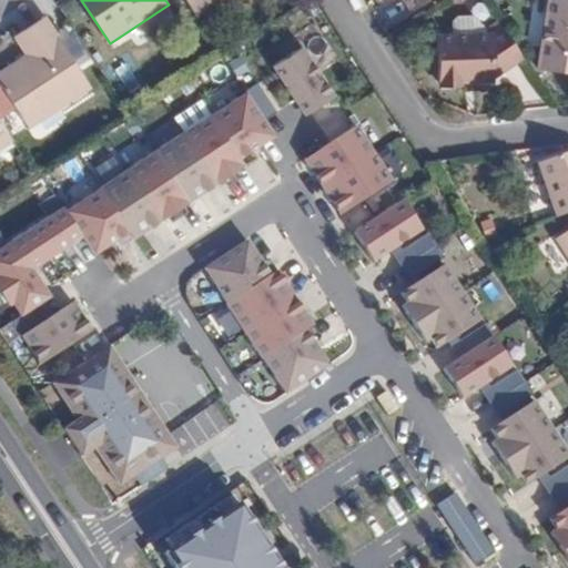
[(184,0),(199,20),(226,0),(184,0)]
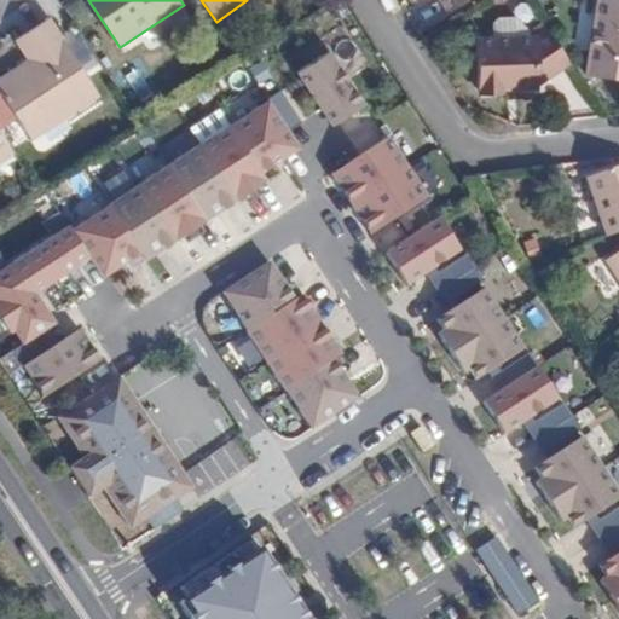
[(441,0),(450,12),(467,0),(441,0)]
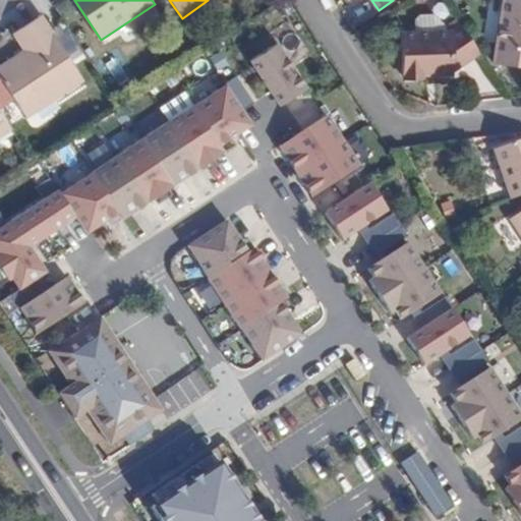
[(520,65),(520,0),(501,0),(493,61),(520,65)]
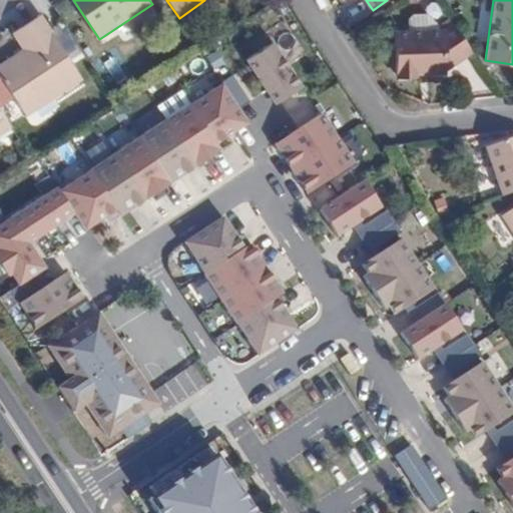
[(408,18),(409,30),(438,29),(425,13),(412,14),(408,18)]
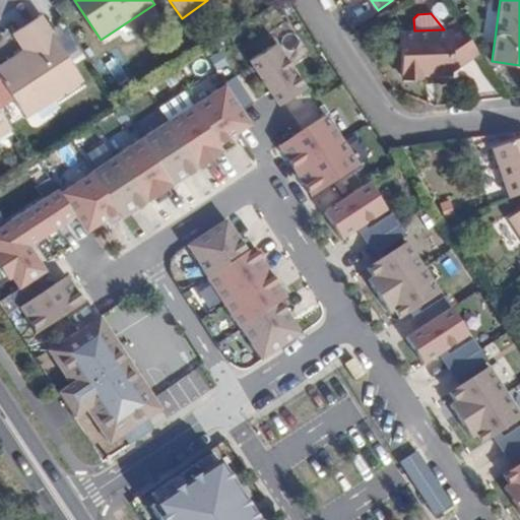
[(43,16),(12,34),(22,51),(0,65),(0,74),(29,120),(84,82),(43,16)]
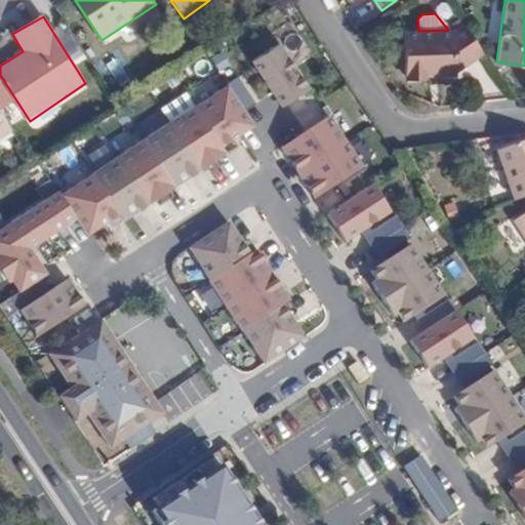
[(457,73),(484,54),(463,24),(456,30),(448,30),(418,31),(404,32),(406,78),(456,77),(457,73)]
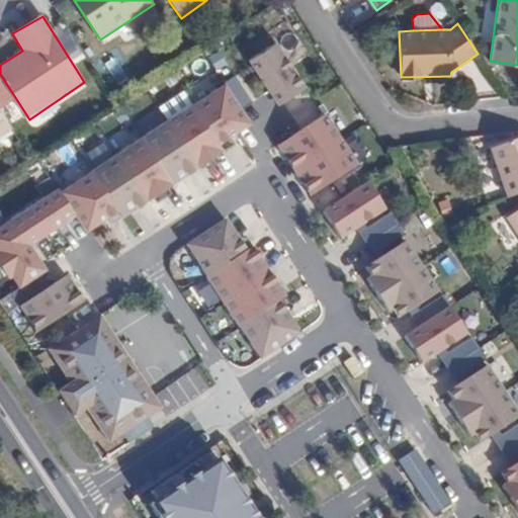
[(275,42),(249,60),(278,105),(305,88),(275,42)]
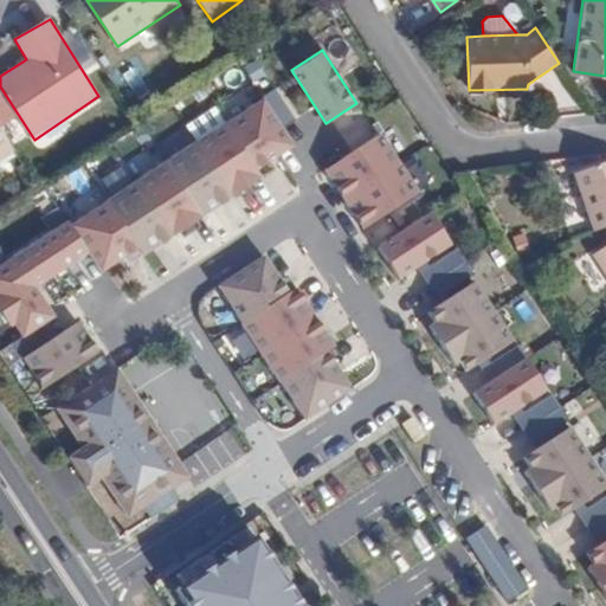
[(259,65),(246,73),(258,91),(270,83),(259,65)]
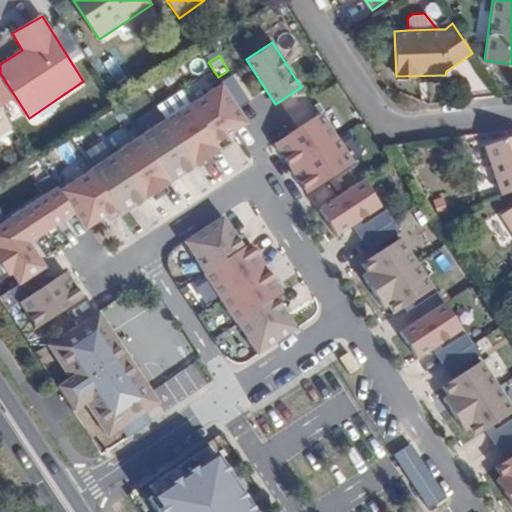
[(221,83),(238,109),(249,101),(232,74),(220,82),(221,83)]
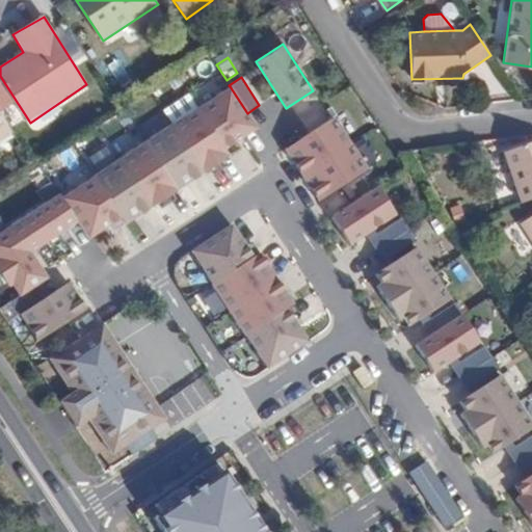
[(94,176),(61,196),(77,220),(88,237),(121,216),(125,222),(229,155),(224,148),(257,127),(247,113),(230,86),(197,107),(197,106),(94,175),(94,176)]
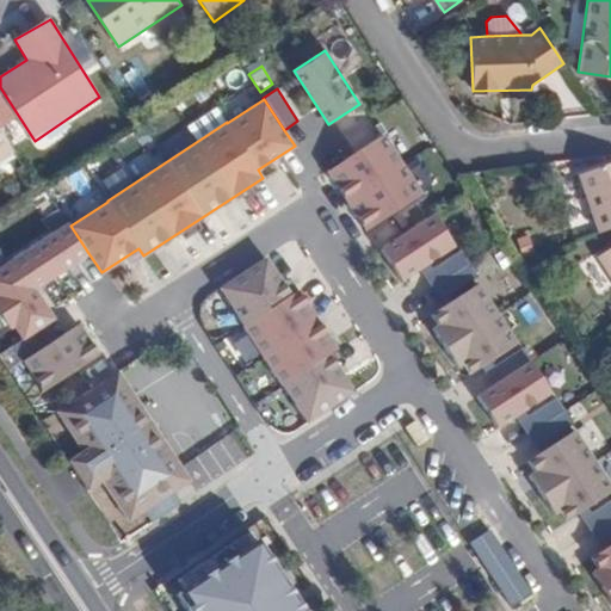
[(0,162),(14,153),(0,130),(0,162)]
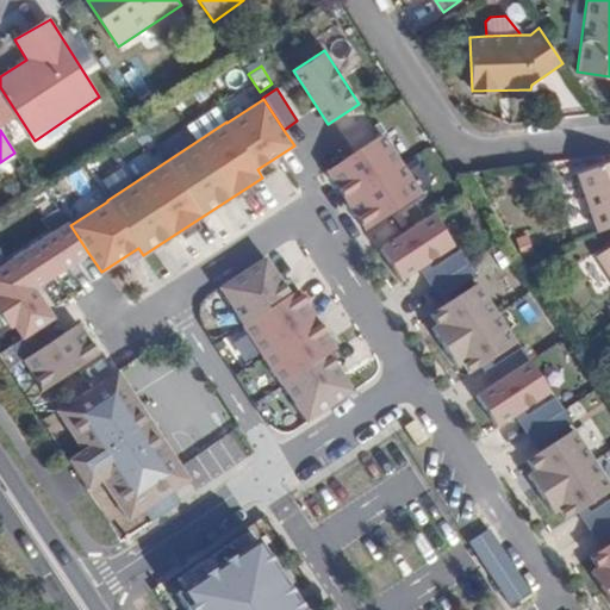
[(142,130),(125,142),(139,163),(156,153),(142,130)]
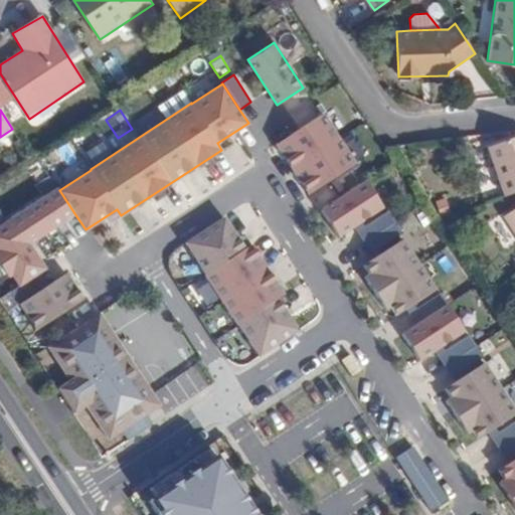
[(322,115),(276,146),(309,195),(355,165),(322,115)]
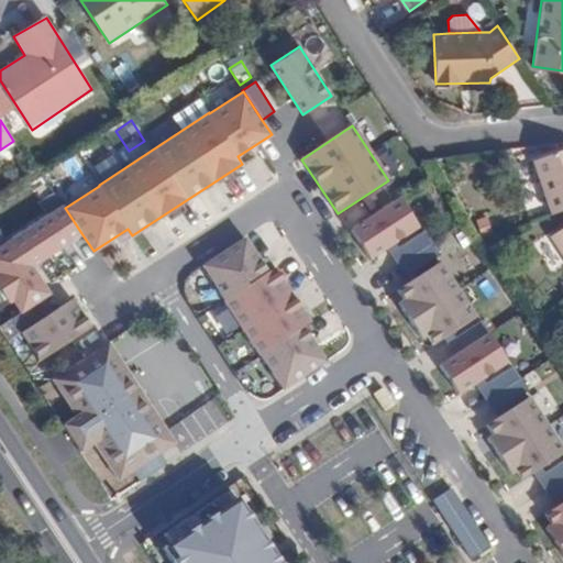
[(562,153),(534,162),(552,216),(562,211),(562,153)]
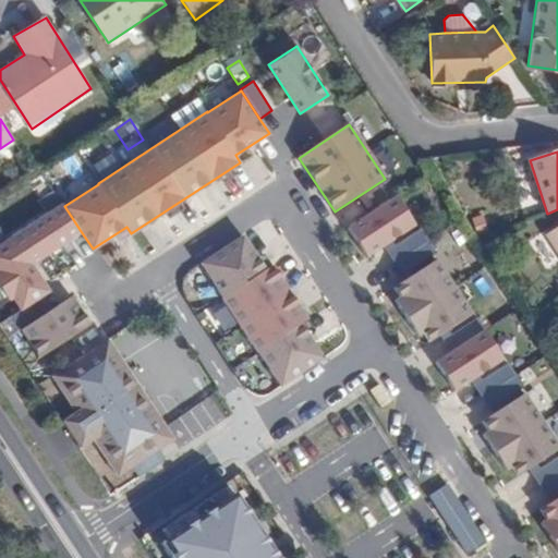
[(395,198),(347,230),(365,257),(413,226),(395,198)]
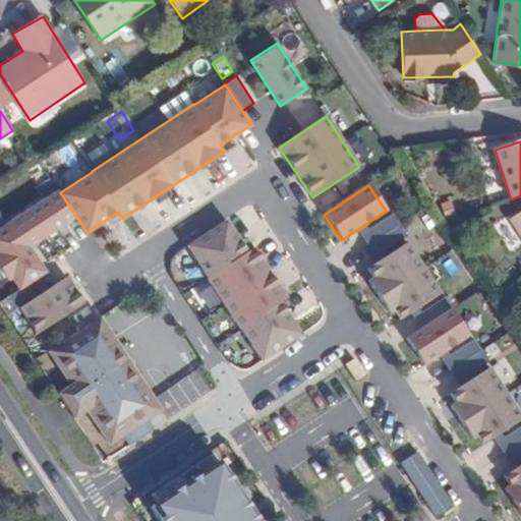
[(60,192),(57,188),(0,226),(0,265),(9,279),(12,277),(19,288),(46,271),(30,246),(75,216),(60,192)]
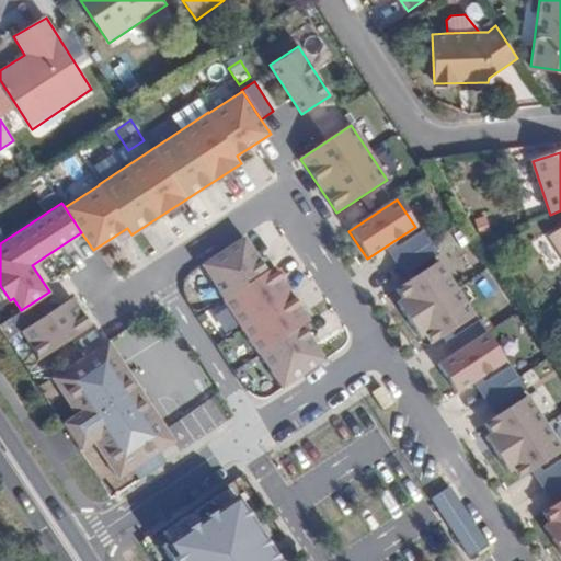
[(560,228),(550,235),(560,253),(560,228)]
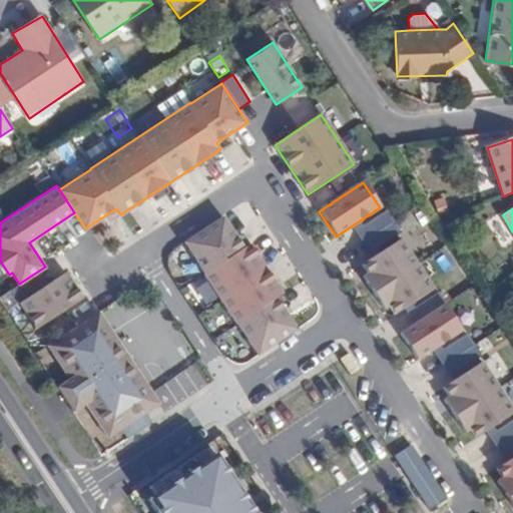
[(385,212),(354,232),(361,242),(392,222),(385,212)]
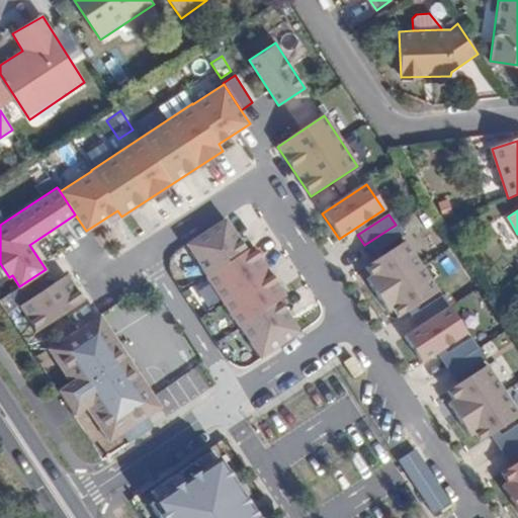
[(246,251),(226,220),(187,245),(207,277),(206,278),(240,328),(241,327),(261,358),(299,333),(279,301),(286,297),(253,247),(246,251)]
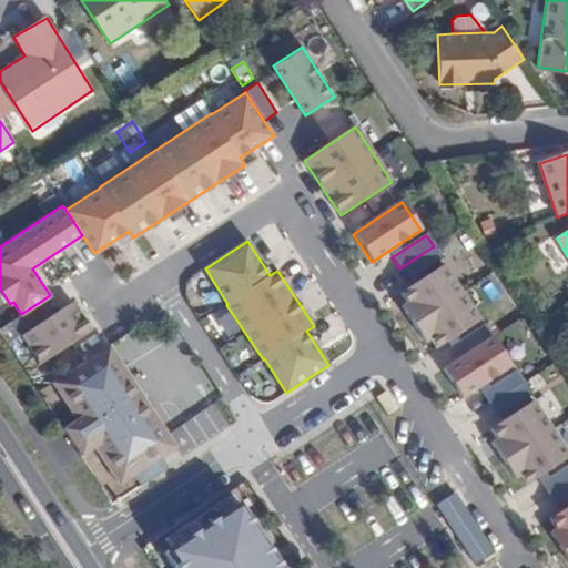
[(442,259),(434,246),(399,269),(407,282),(442,259)]
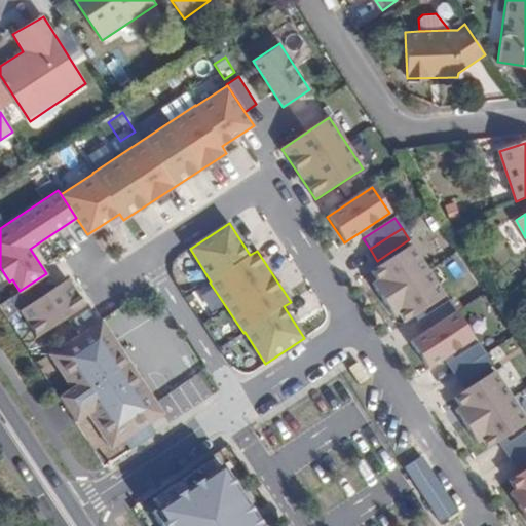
[(444,297),(410,246),(370,271),(376,280),(372,284),(393,317),(400,313),(405,322),(444,297)]
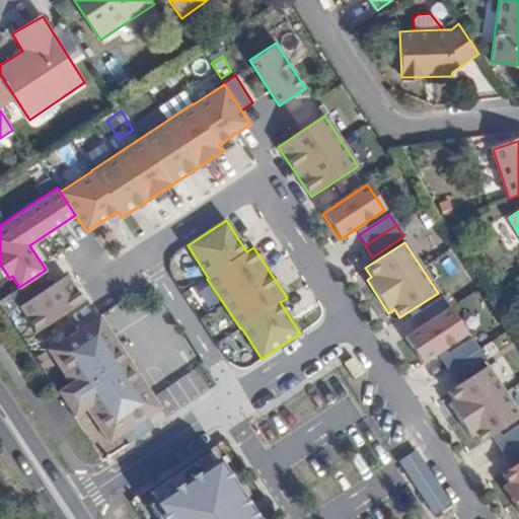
[(67,277),(20,307),(36,331),(83,301),(67,277)]
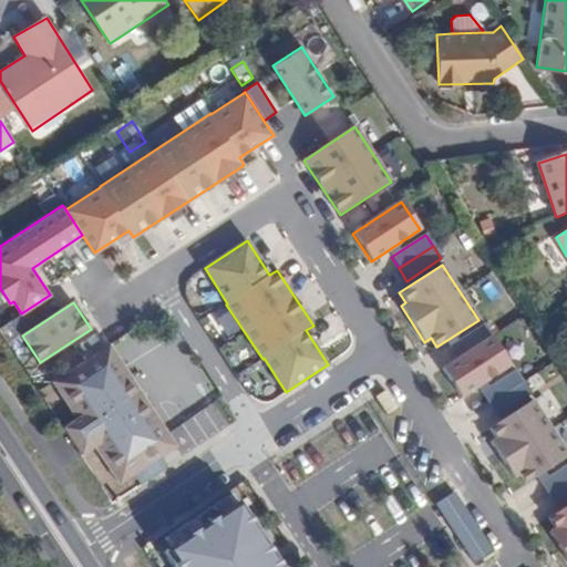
[(0,329),(10,344),(19,338),(0,309),(0,329)]
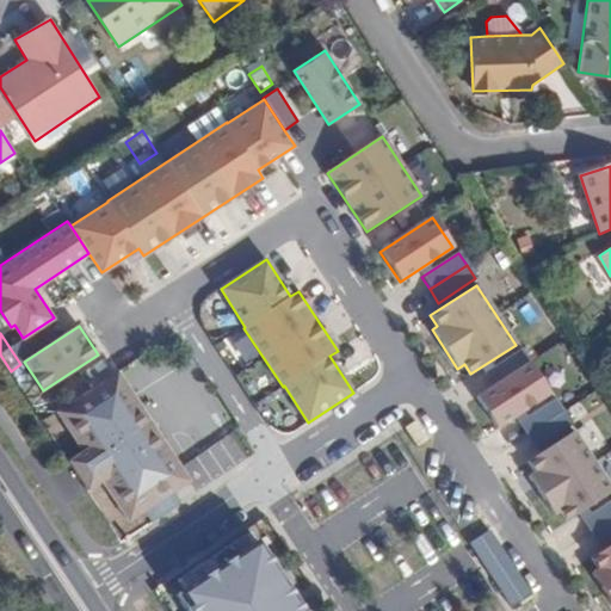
[(531,362),(523,349),(485,372),(493,386),(529,363),(531,362)]
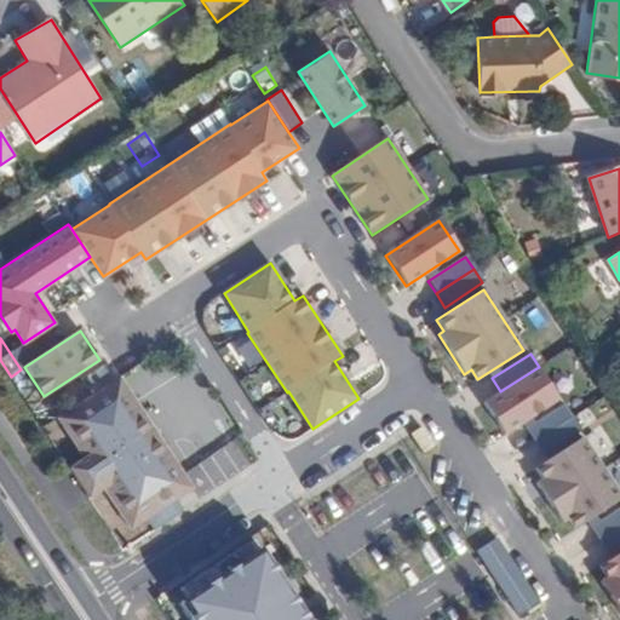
[(537,368),(484,403),(505,435),(557,400),(537,368)]
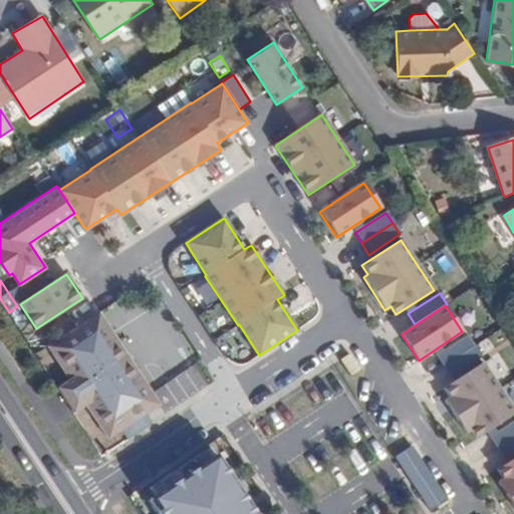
[(58,389),(74,413),(87,405),(109,438),(160,405),(99,313),(48,346),(70,380),(58,389)]
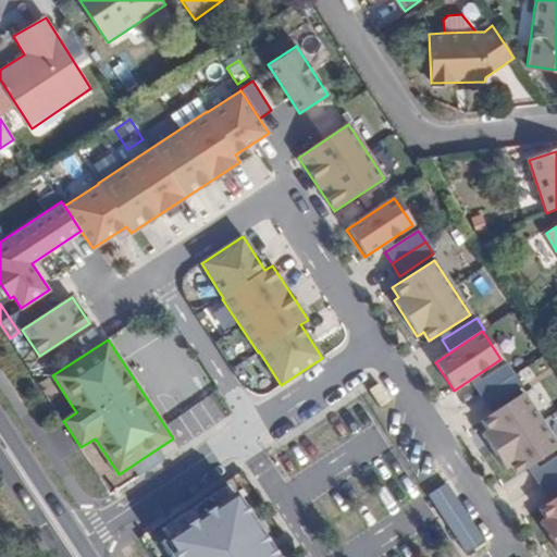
[(514,375),(506,363),(472,385),(480,397),(514,375)]
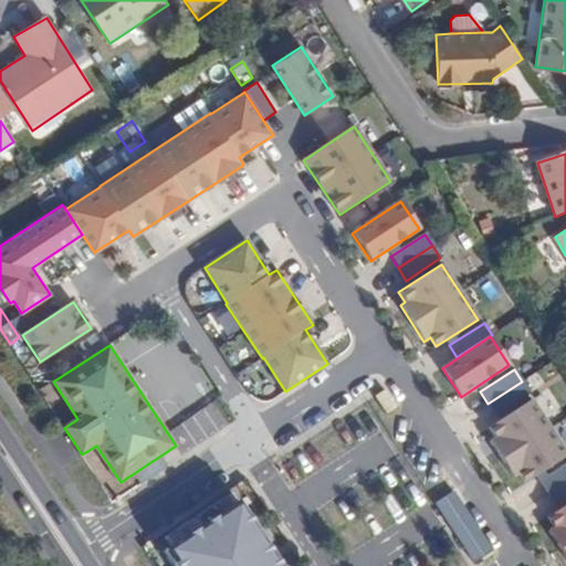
[(531,394),(522,381),(488,404),(496,416),(531,394)]
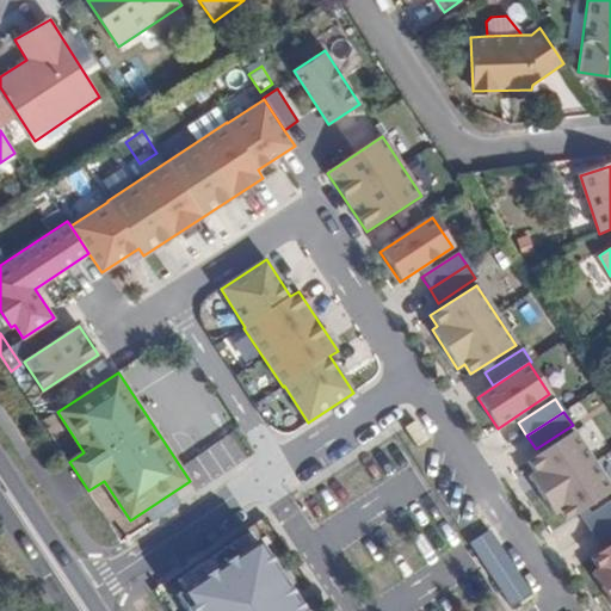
[(418,420),(406,426),(418,445),(430,439),(418,420)]
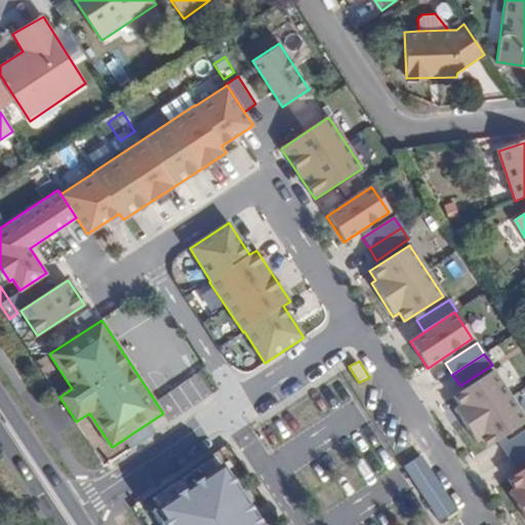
[(524,422),(524,419),(493,371),(453,397),(459,406),(454,409),(477,442),(482,439),(488,448),(524,422)]
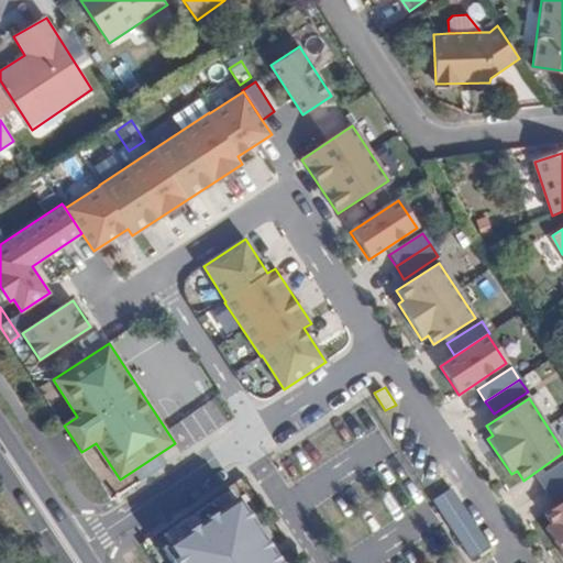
[(562,478),(562,461),(537,478),(544,490),(562,478)]
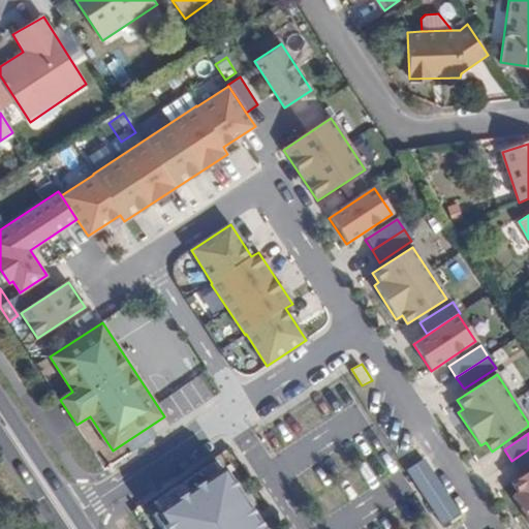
[(528,465),(528,449),(511,461),(519,472),(528,465)]
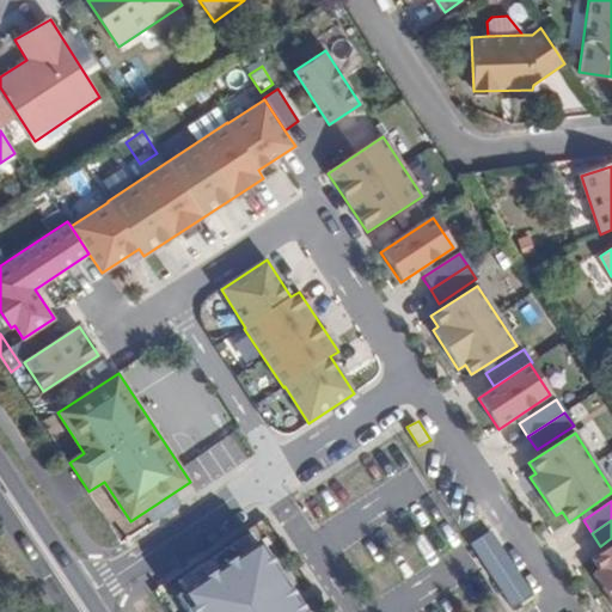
[(491,530),(469,544),(513,610),(534,595),(491,530)]
